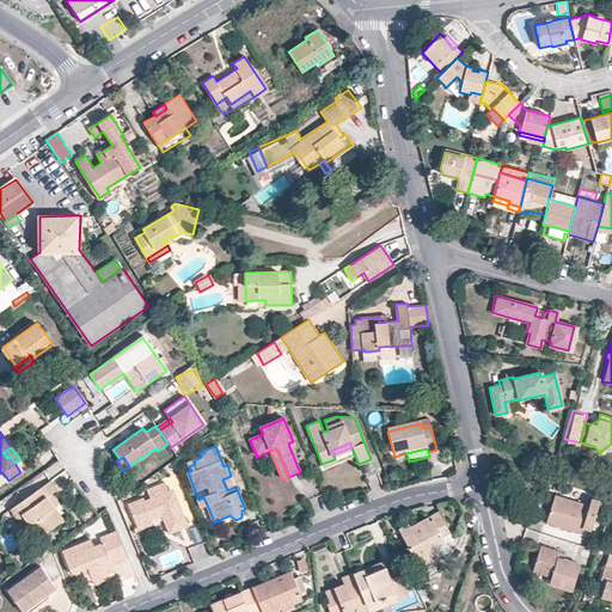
[(194,460),(184,464),(188,472),(191,471),(189,466),(195,464),(194,460)]
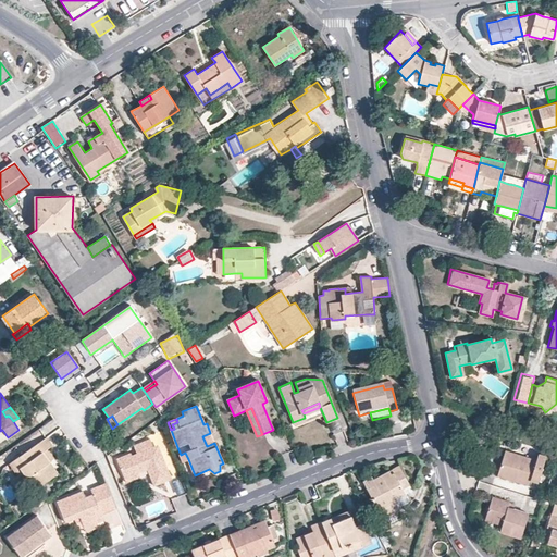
[(214,443),(210,433),(202,436),(207,446),(214,443)]
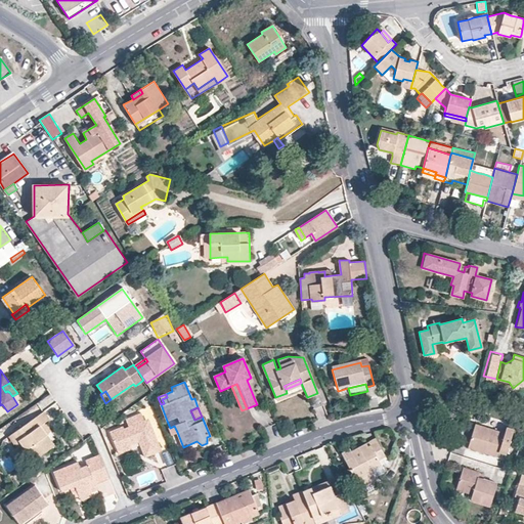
[(40,425),(45,422),(50,419),(45,410),(9,434),(15,442),(18,440),(26,448),(29,447),(37,459),(55,445),(47,434),(40,425)]
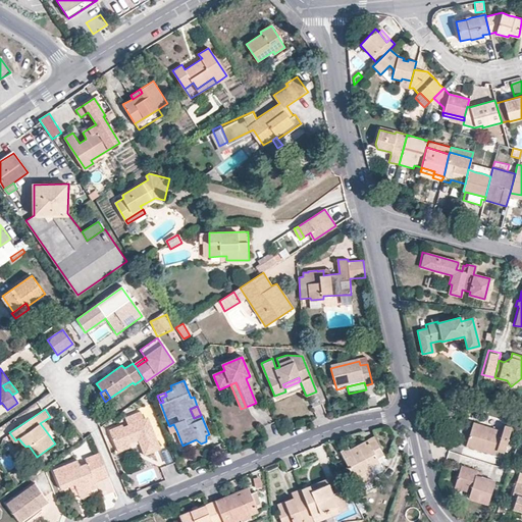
[(151,423),(144,420),(141,412),(124,418),(128,426),(124,428),(122,425),(109,430),(117,450),(131,444),(131,442),(129,441),(138,438),(138,439),(145,456),(161,449),(151,423)]
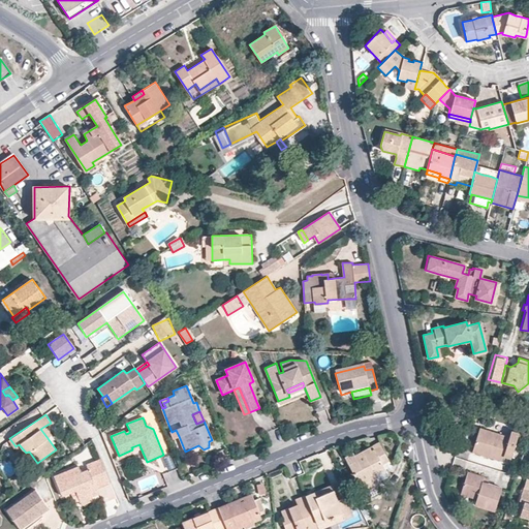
[(52,435),(45,426),(40,429),(48,438),(52,435)]
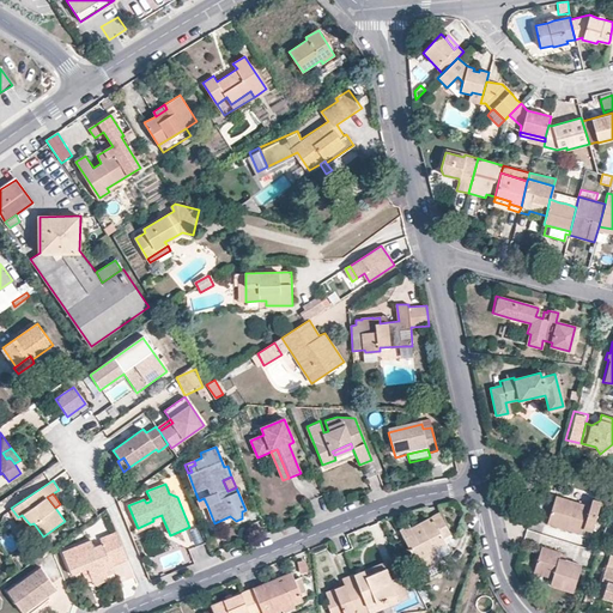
[(557,496),(547,523),(582,534),(584,528),(593,530),(602,503),(593,499),(592,507),(557,496)]
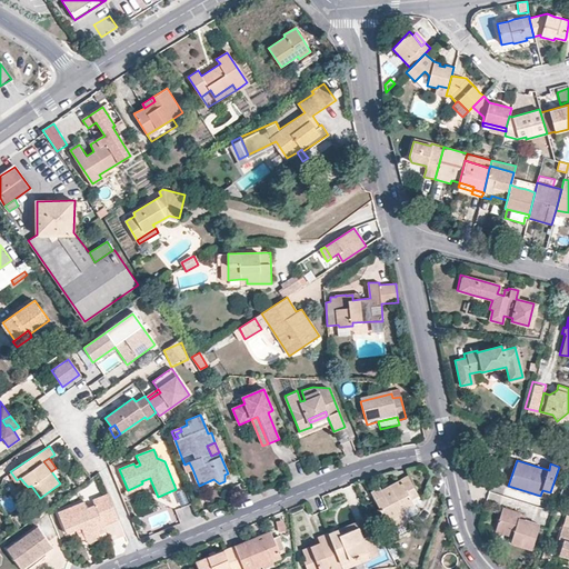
[(20,478),(17,480),(23,490),(28,487),(20,478)]
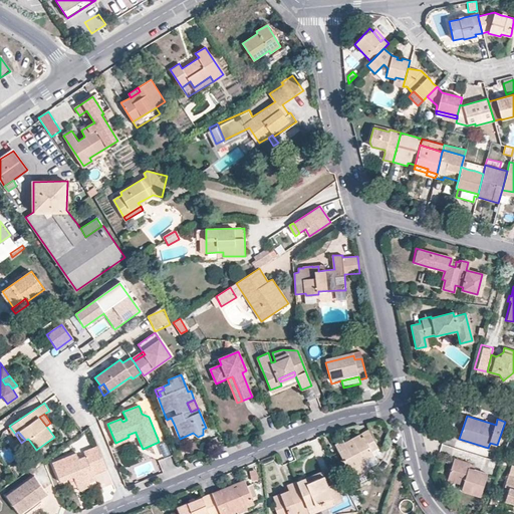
[(360,437),(359,434),(343,442),(342,440),(335,444),(353,479),(370,471),(368,467),(377,463),(371,451),(377,448),(369,433),(360,437)]
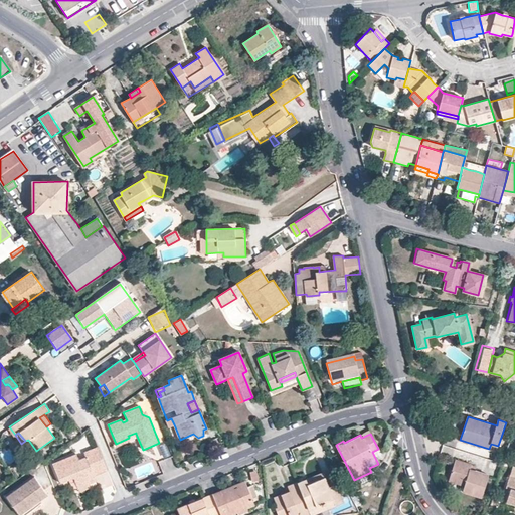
[(129,438),(116,444),(117,447),(130,442),(129,438)]
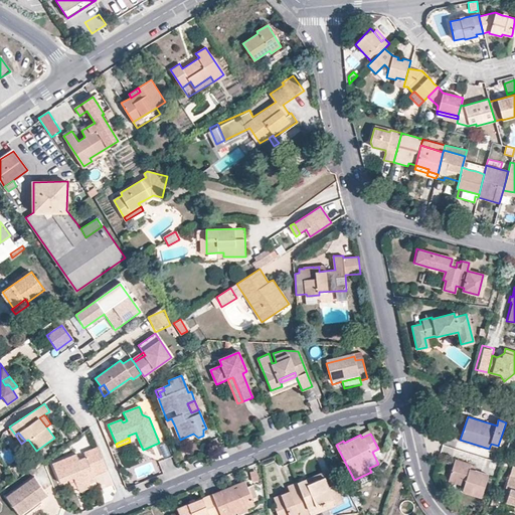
[(28,440),(25,441),(33,453),(36,451),(28,440)]
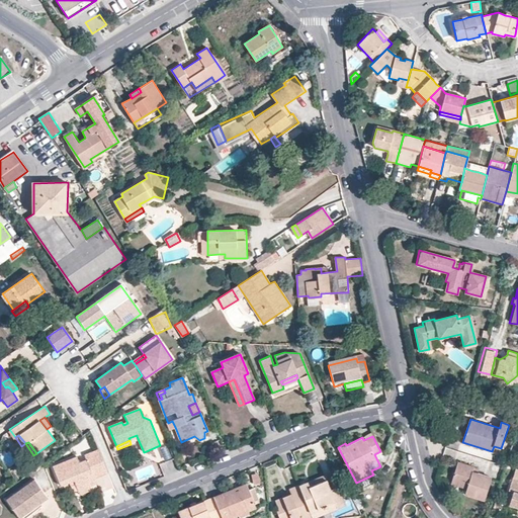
[(106,469),(98,449),(84,455),(86,459),(79,462),(76,456),(52,466),(61,487),(69,483),(74,481),(75,484),(78,492),(89,487),(87,483),(95,480),(94,479),(93,475),(106,469)]
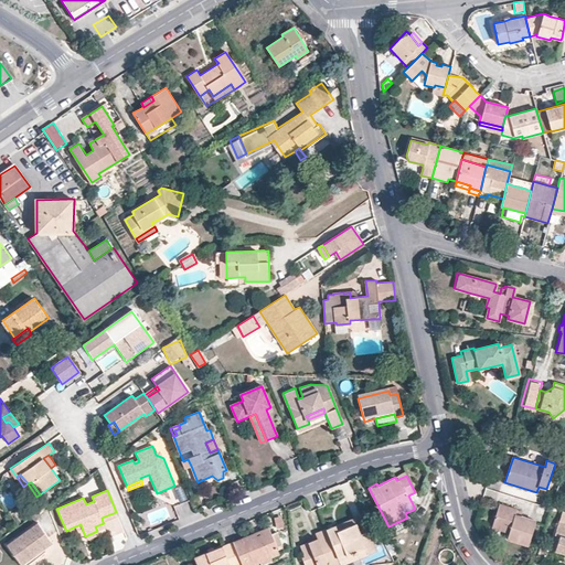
[(500,503),(492,528),(510,533),(508,540),(529,546),(536,521),(516,514),(518,509),(500,503)]
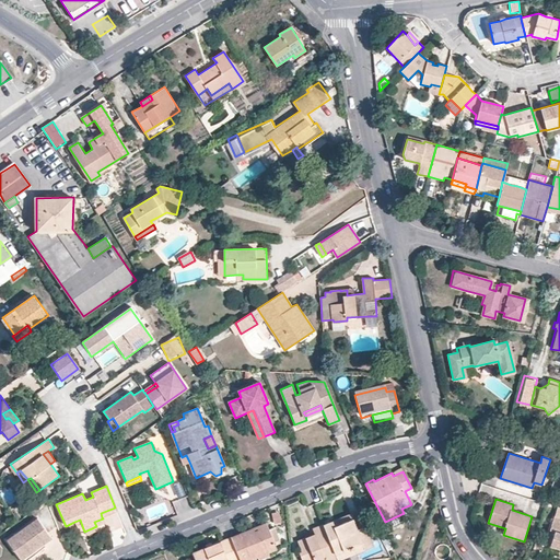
[(115,508),(101,513),(102,517),(116,511),(115,508)]
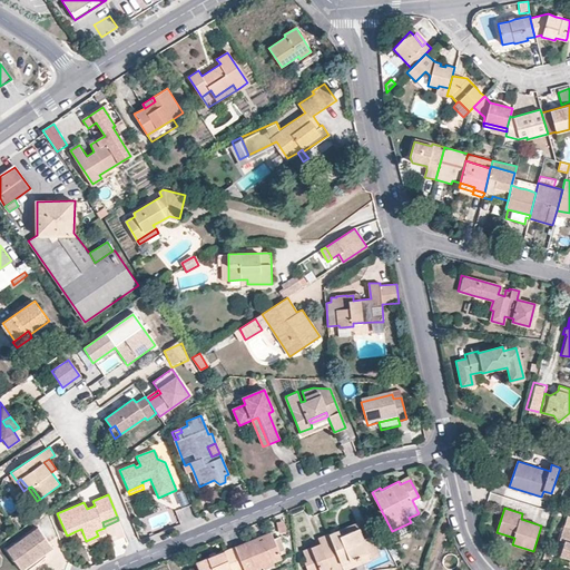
[(356,523),(338,530),(341,536),(360,528),(356,523)]
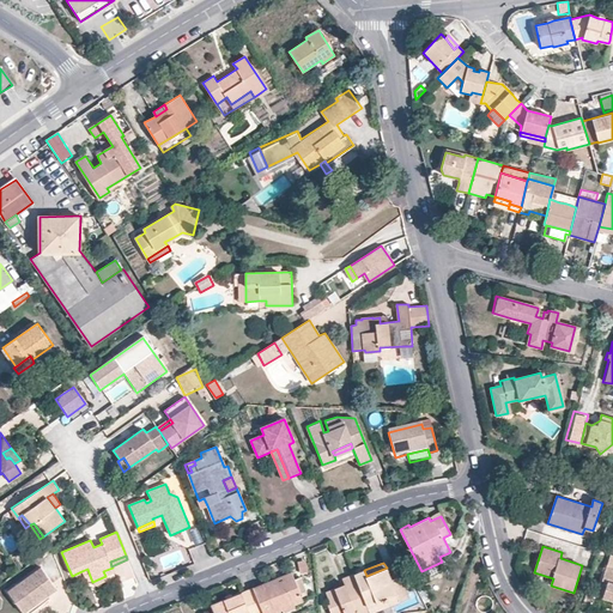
[(612,566),(607,565),(602,581),(607,582),(602,598),(612,601),(612,604),(612,566)]
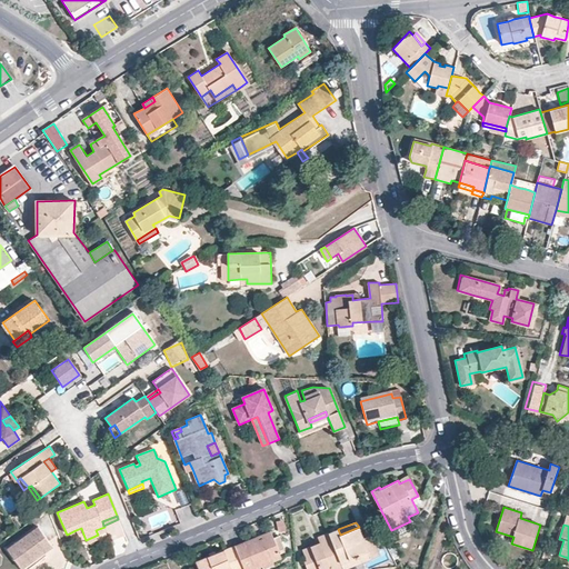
[(53,546),(39,526),(6,549),(18,568),(31,559),(32,561),(53,546)]
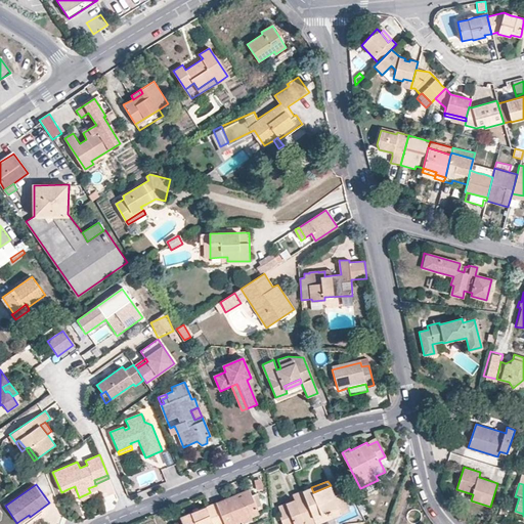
[(311,487),(302,490),(313,518),(338,509),(340,514),(348,511),(341,493),(335,495),(331,485),(313,492),(311,487)]
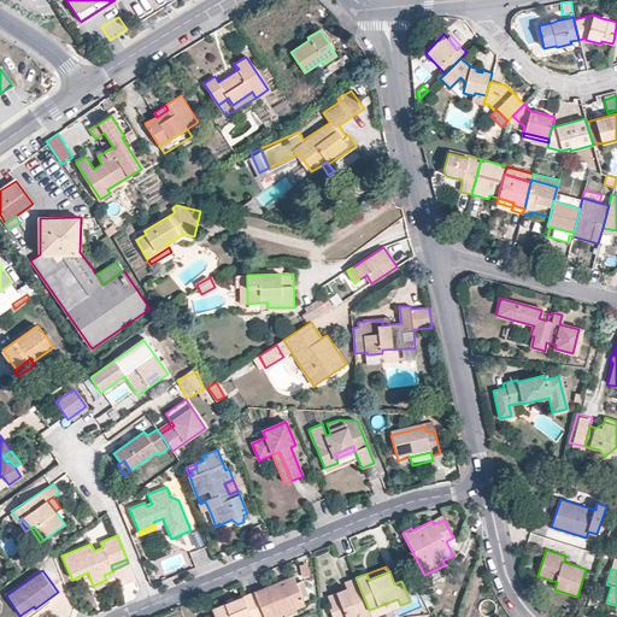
[(166,580),(169,587),(181,582),(180,576),(166,580)]
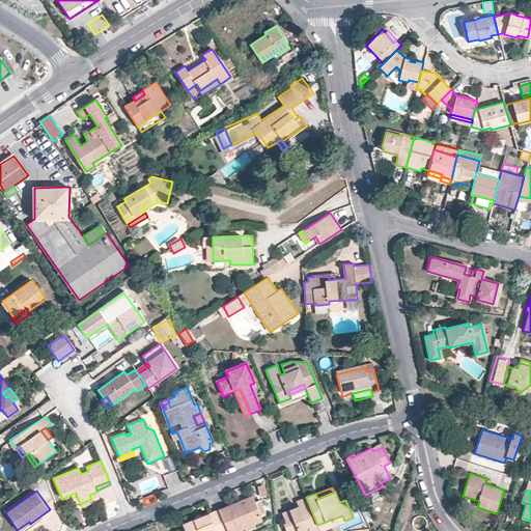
[(252,497),(245,500),(246,503),(243,505),(241,501),(220,509),(227,530),(235,530),(245,528),(244,525),(253,522),(254,524),(262,521),(259,513),(255,502),(252,497)]
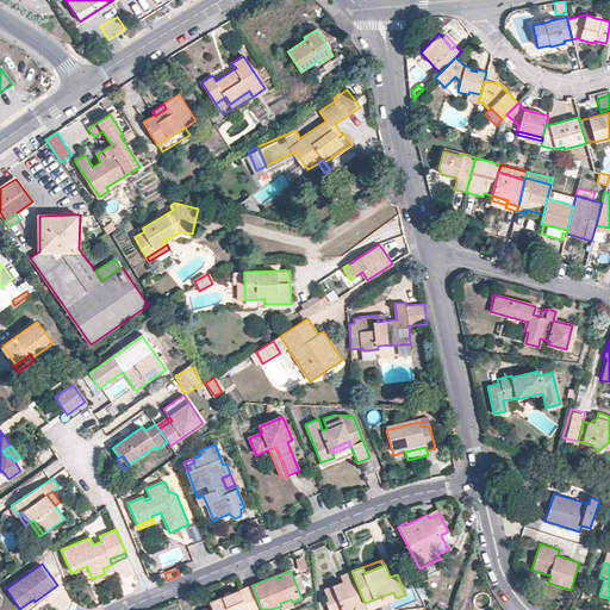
[(365,603),(352,571),(341,576),(344,584),(334,589),(334,586),(324,590),(329,601),(325,602),(328,609),(355,609),(354,608),(365,603)]
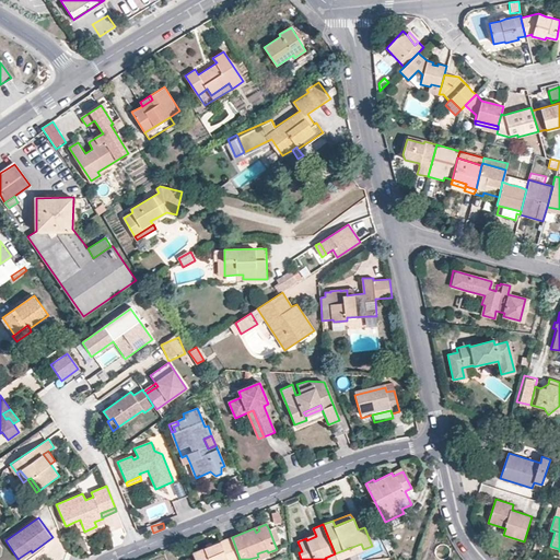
[(275,527),(269,529),(273,541),(279,540),(275,527)]
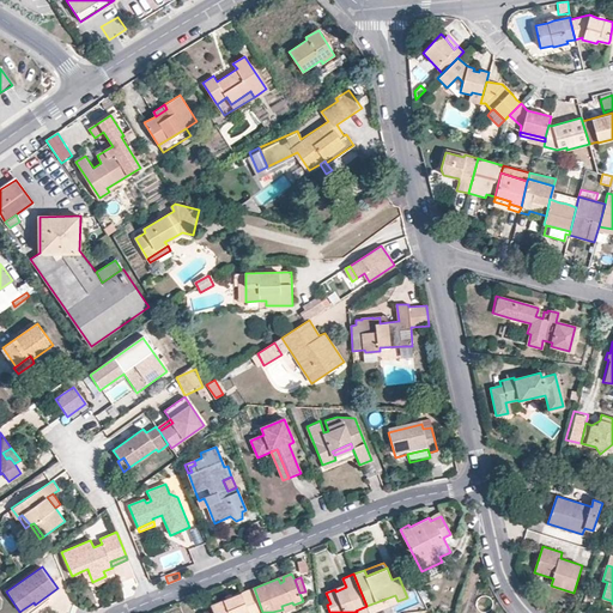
[(262,612),(254,588),(212,605),(214,612),(262,612)]
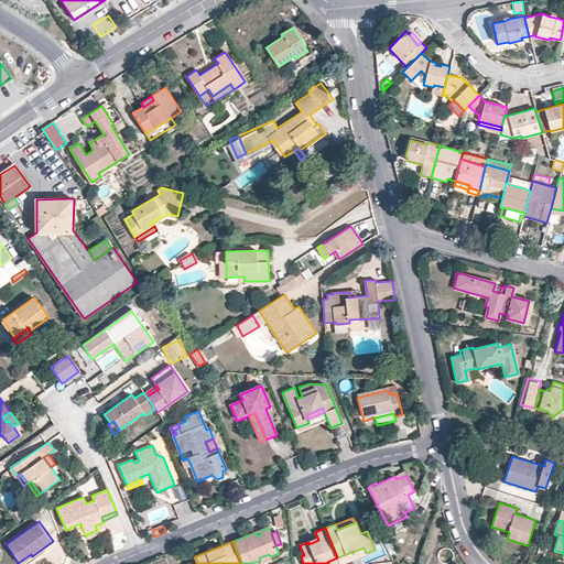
[(393,543),(388,546),(391,552),(397,549),(393,543)]
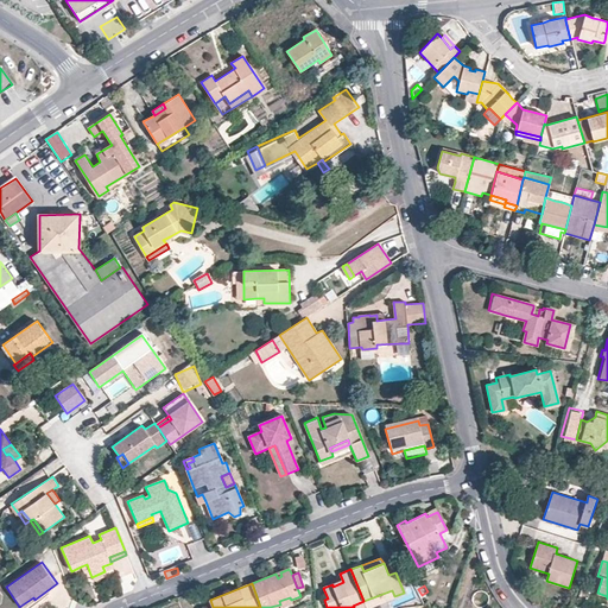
[(366,607),(371,607),(396,599),(394,596),(392,590),(363,601),(366,607)]
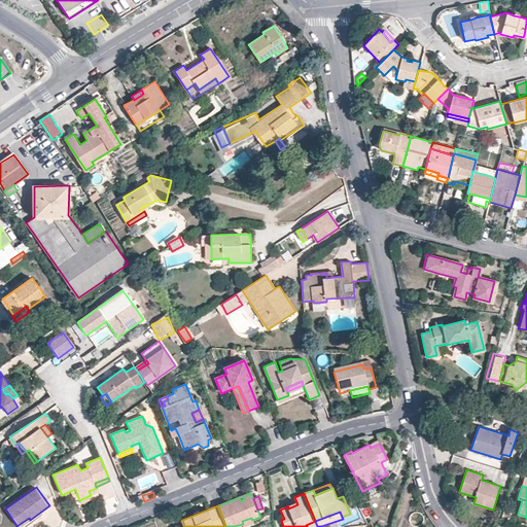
[(29,518),(16,526),(18,526),(26,526),(32,523),(30,520),(29,518)]
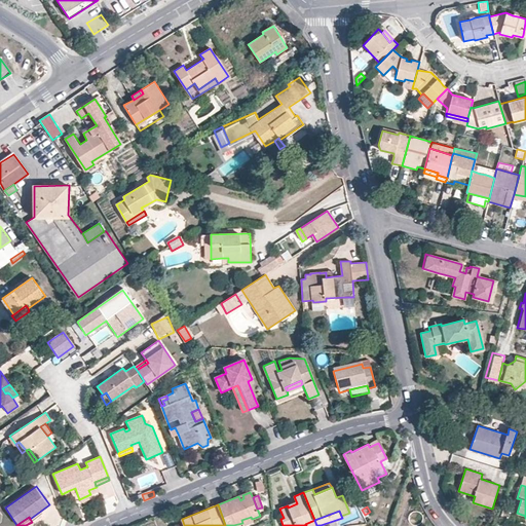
[(241,520),(242,523),(243,525),(253,522),(252,519),(251,517),(241,520)]
